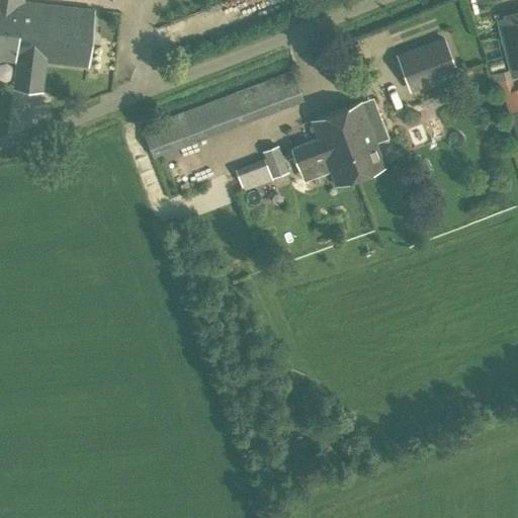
[(0,0),(0,59),(1,59),(13,60),(14,58),(88,67),(94,9),(19,1),(18,0),(0,0)]
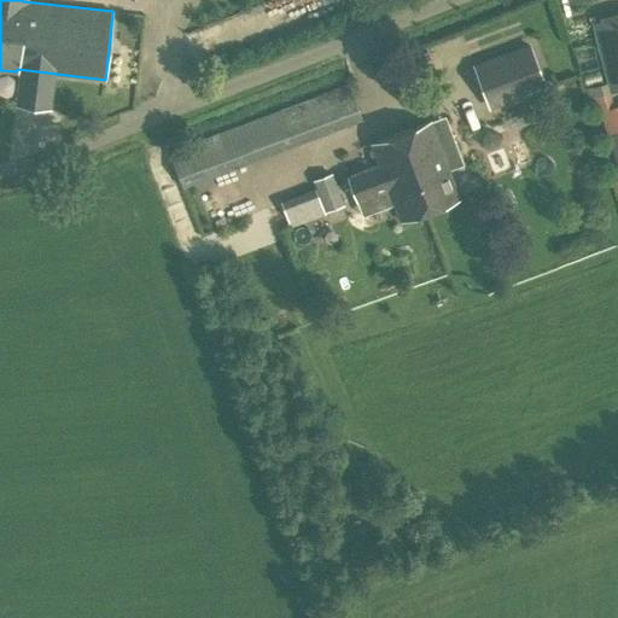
[(617,101),(614,104),(611,93),(617,91),(617,17),(592,24),(605,82),(589,86),(593,98),(594,98),(617,180),(617,101)]
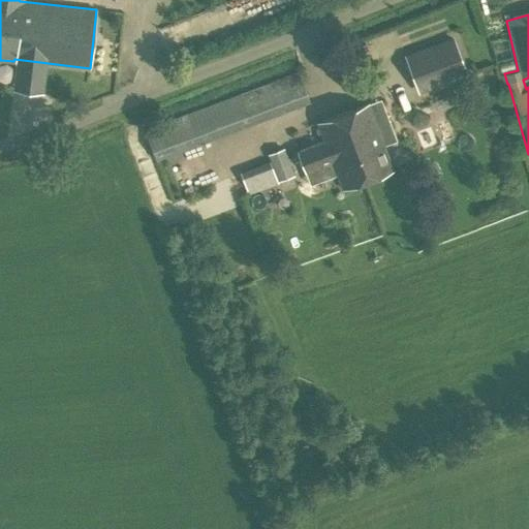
[(419,97),(468,79),(455,41),(406,60),(419,97)]
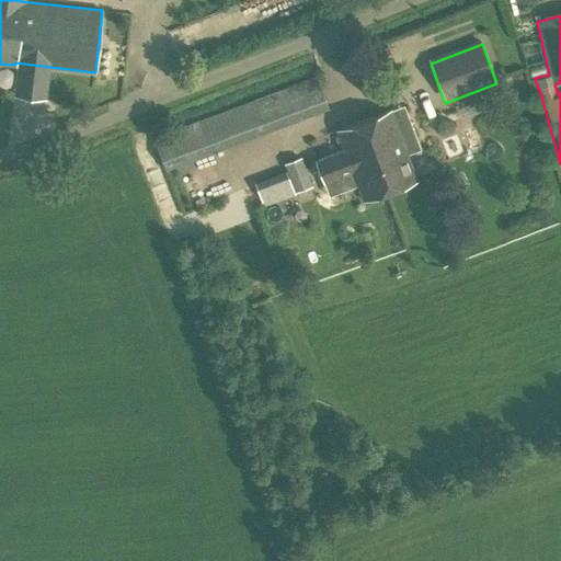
[(153,139),(165,170),(329,109),(316,78),(153,139)]
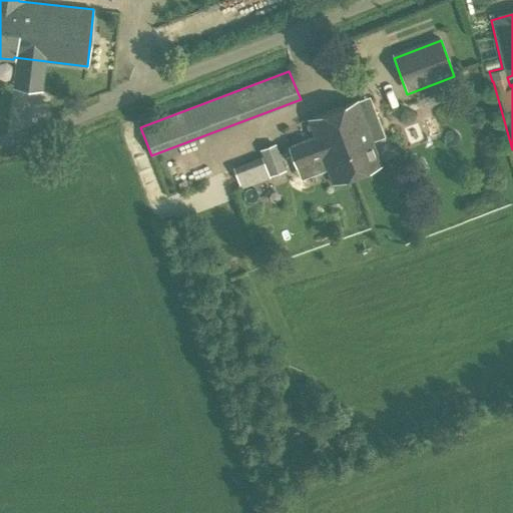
[(382,164),(373,141),(386,137),(370,96),(357,99),(357,100),(308,119),(315,137),(289,147),(296,165),(305,162),(310,175),(327,169),(332,183),(382,164)]
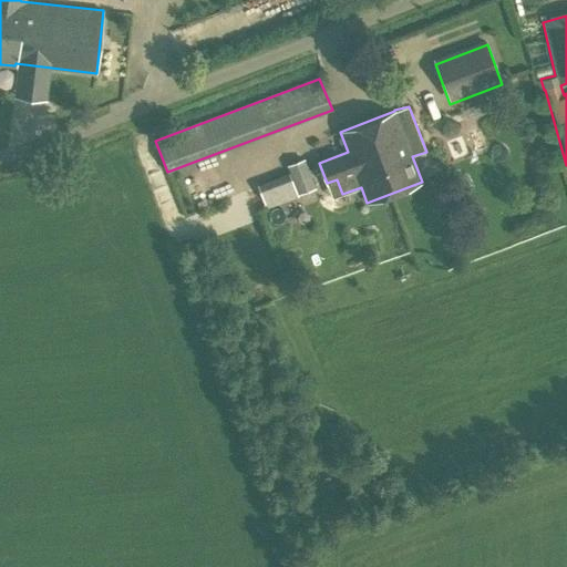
[(305,157),(287,164),(290,174),(257,186),(265,208),(266,208),(266,209),(298,196),(298,195),(299,197),(316,189),(316,188),(305,157)]
